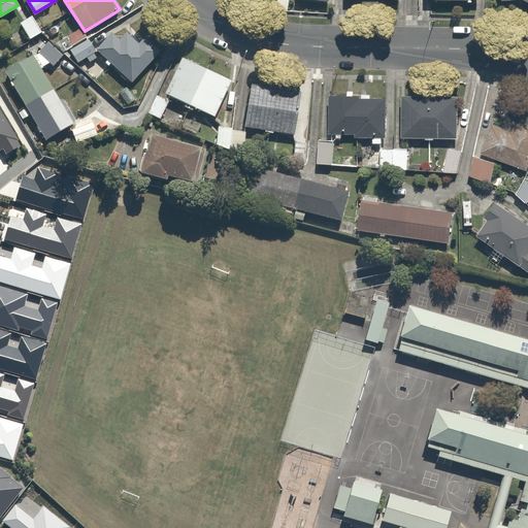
[(32,13),(19,21),(30,40),(43,32),(32,13)]
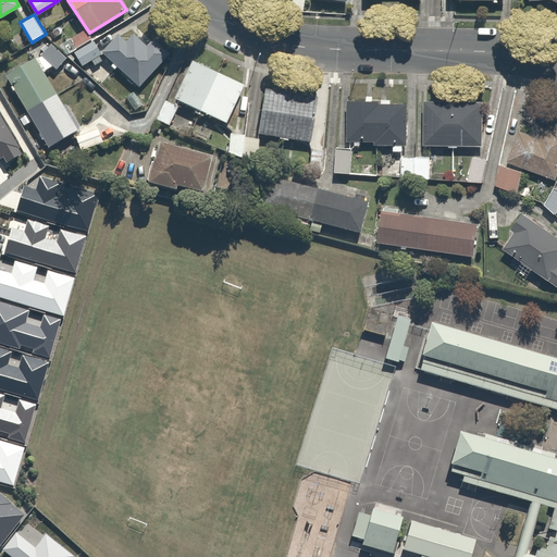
[(84,31),(61,44),(64,51),(72,48),(81,63),(90,58),(96,66),(102,63),(84,31)]
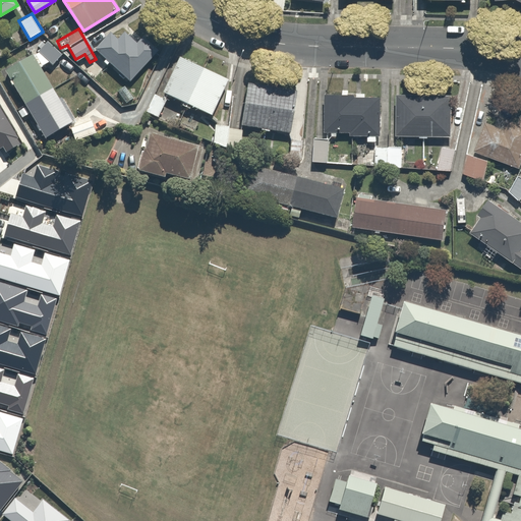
[(105,57),(102,59),(106,63),(109,61),(127,80),(164,44),(150,30),(138,41),(128,32),(120,40),(112,32),(96,47),(105,57)]
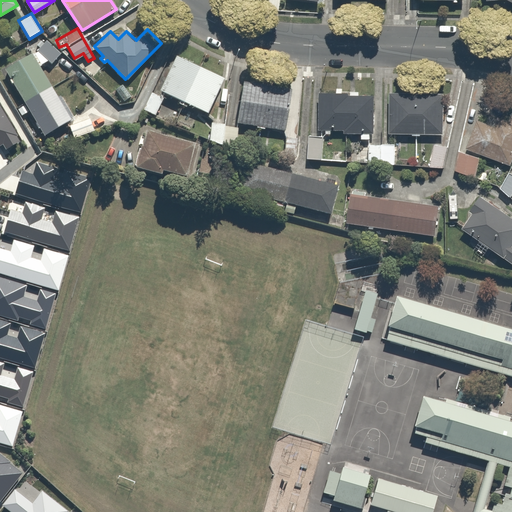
[(24,102),(15,107),(20,115),(29,110),(44,135),(71,119),(39,65),(58,54),(49,38),(3,65),(24,102)]
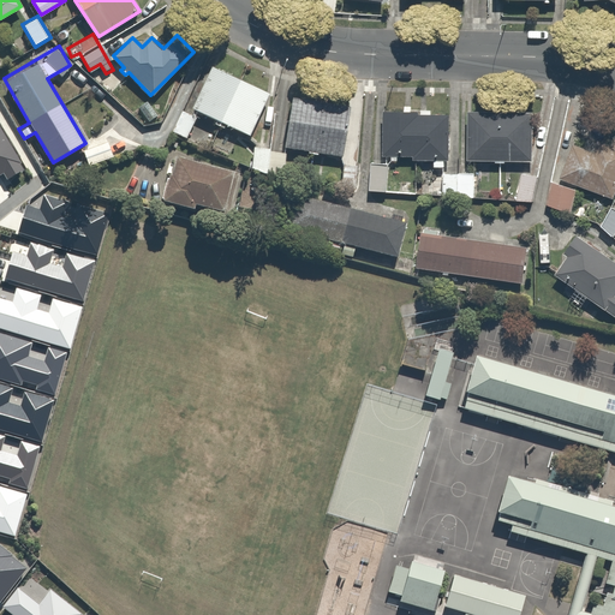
[(214,117),(212,123),(222,127),(225,121),(251,133),(269,91),(209,65),(191,107),(214,117)]
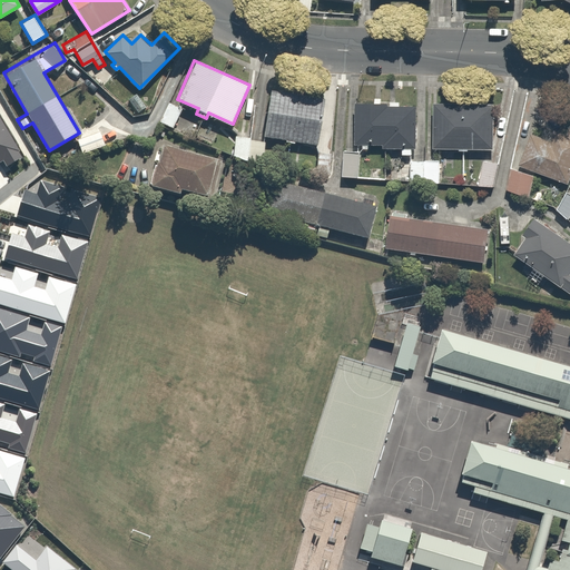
[(324,97),(269,88),(262,136),(316,145),(324,97)]
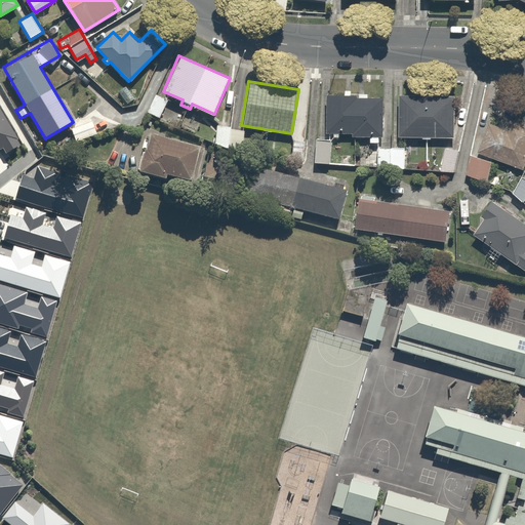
[(328,90),(327,131),(370,133),(370,139),(381,139),(384,96),(358,96),(359,91),(328,90)]
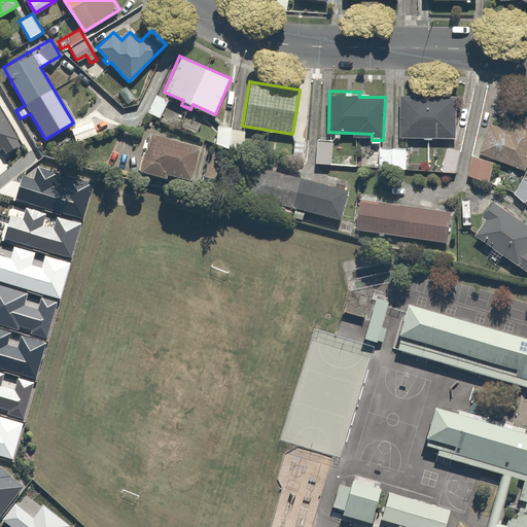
[(425,135),(425,137),(432,138),(432,135),(456,136),(458,93),(401,91),(399,134),(425,135)]
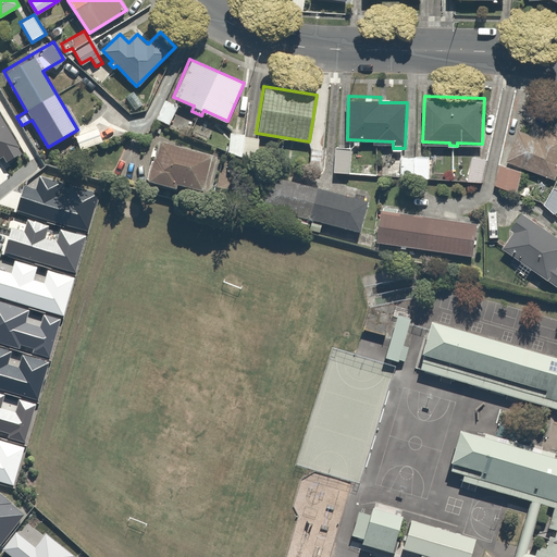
[(178,106),(163,100),(155,121),(170,127),(178,106)]
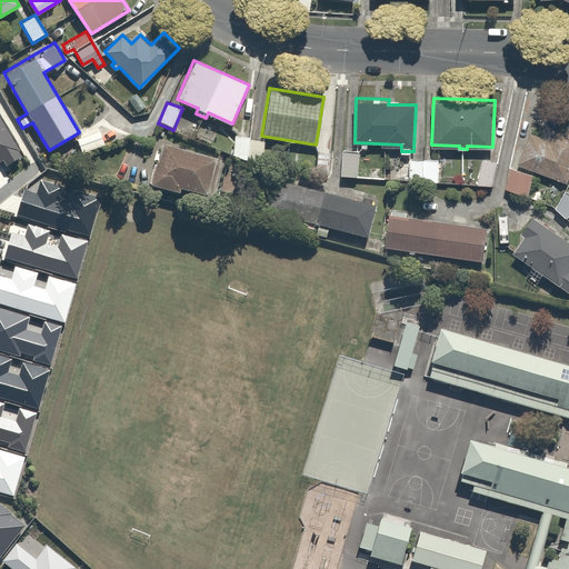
[(0,116),(0,162),(3,160),(7,166),(21,157),(18,151),(21,150),(0,116)]
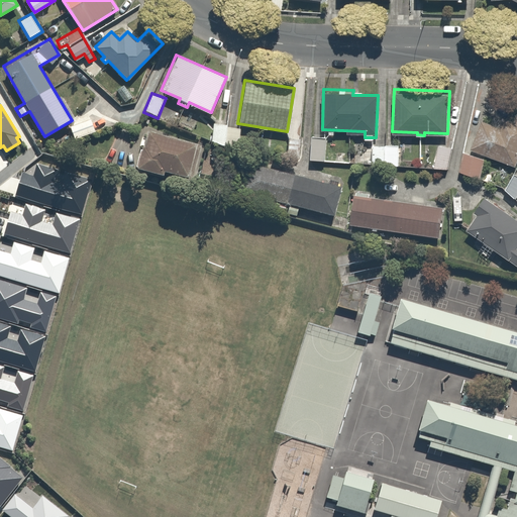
[(499,125),(483,119),(471,145),(516,165),(516,122),(502,116),(499,125)]
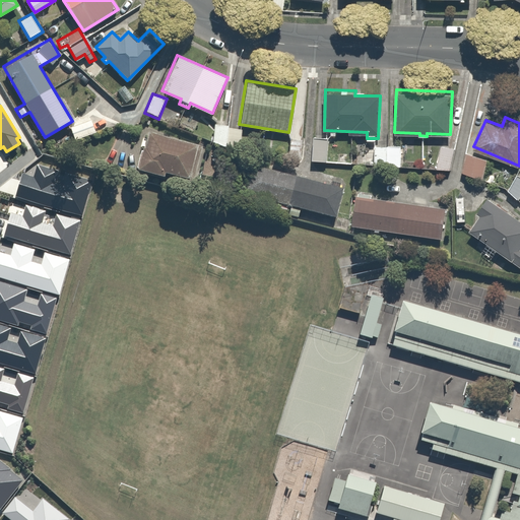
[(93,119),(70,125),(73,137),(96,131),(93,119)]
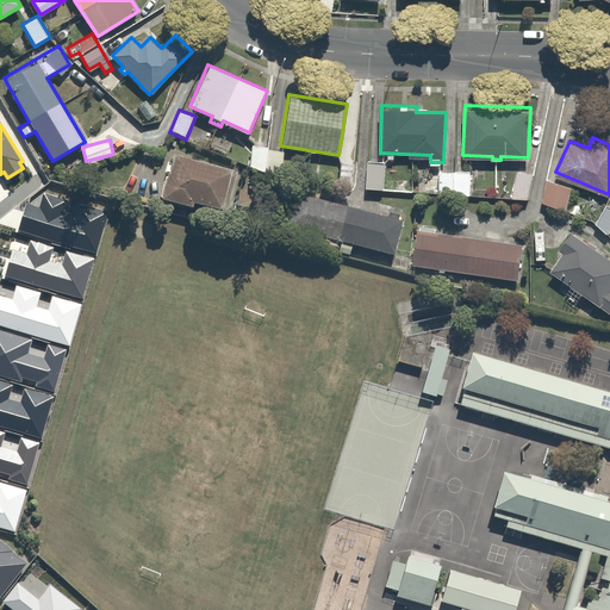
[(274,149),(274,145),(251,144),(249,169),(281,172),(282,150),(274,149)]
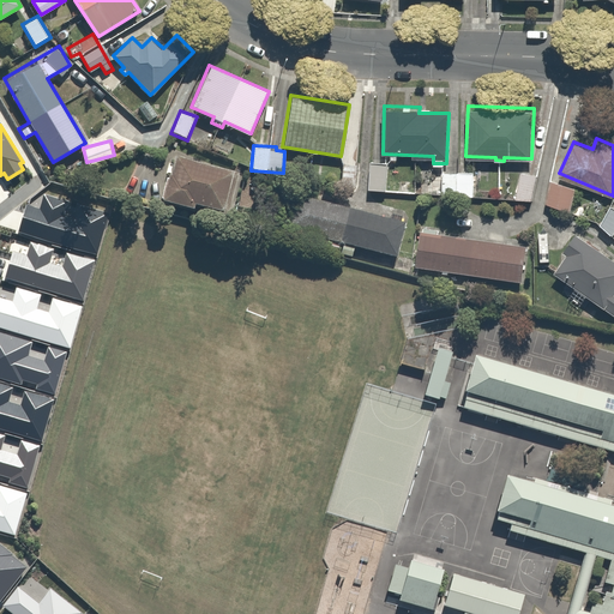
[(238,173),(172,155),(161,194),(227,212),(238,173)]
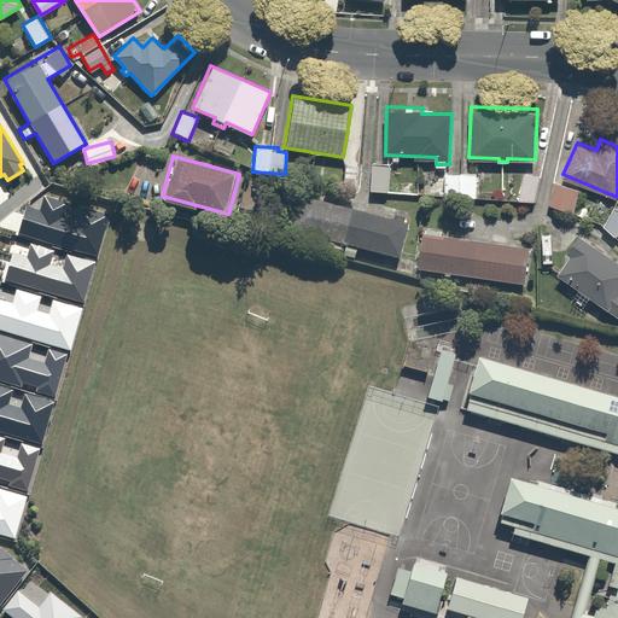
[(413,162),(373,159),(372,190),(412,192),(413,162)]
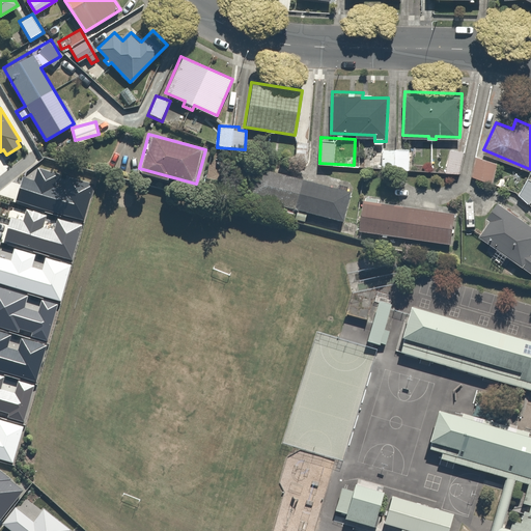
[(467,149),(451,145),(445,170),(460,174),(467,149)]
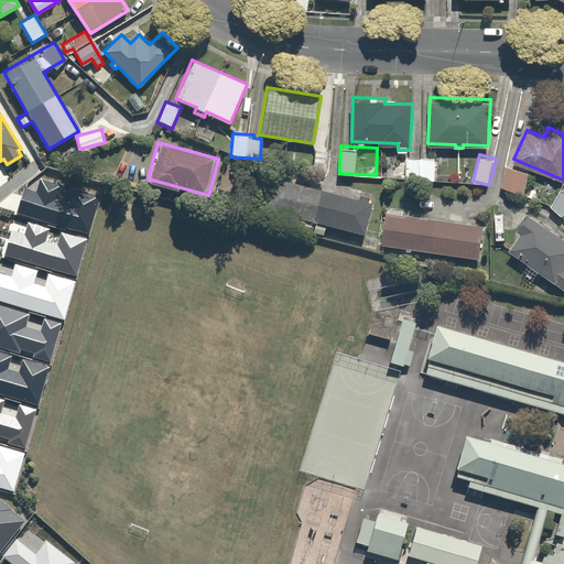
[(433,155),(407,155),(407,183),(433,183),(433,155)]
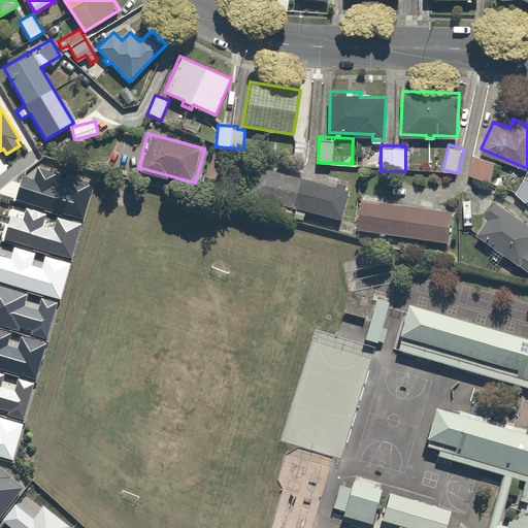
[(473,154),(468,174),(490,179),(489,182),(501,185),(503,175),(492,172),(495,160),(473,154)]
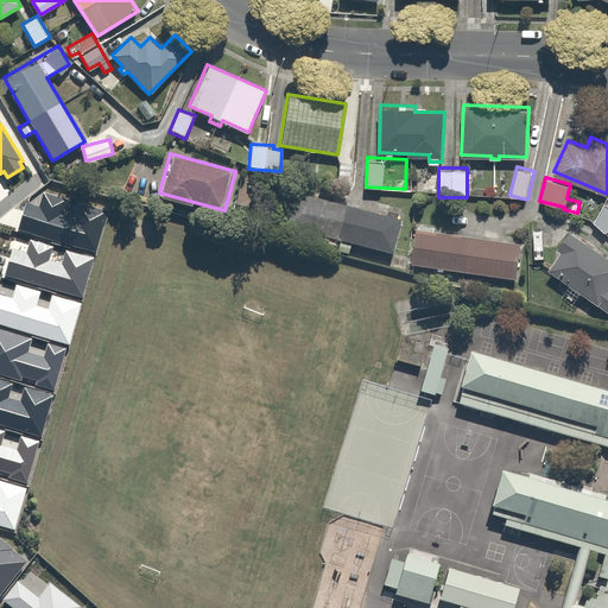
[(39,207),(26,203),(18,229),(96,252),(108,210),(44,191),(39,207)]
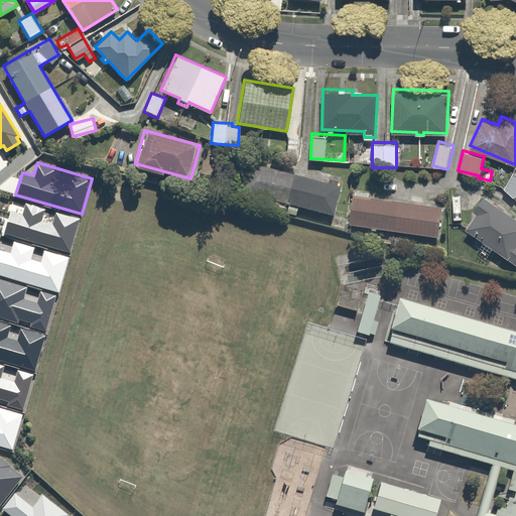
[(342,187),(247,162),(240,188),(335,215),(342,187)]
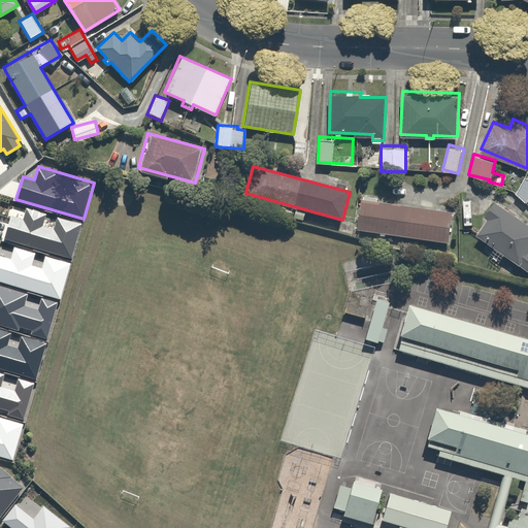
[(527,177),(525,175),(516,192),(527,199),(527,177)]
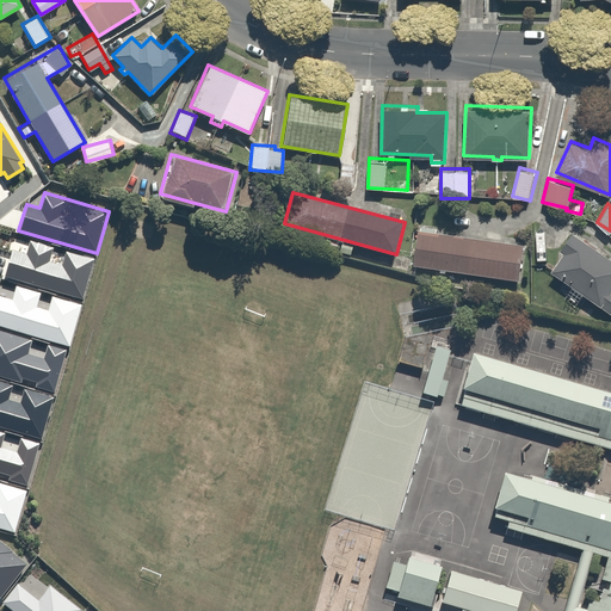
[(523,244),(418,226),(412,263),(517,279),(523,244)]
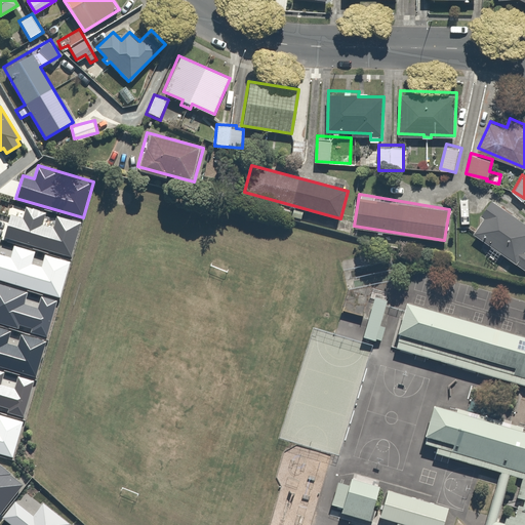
[(524,221),(492,198),(481,212),(487,217),(476,233),(524,269),(524,221)]
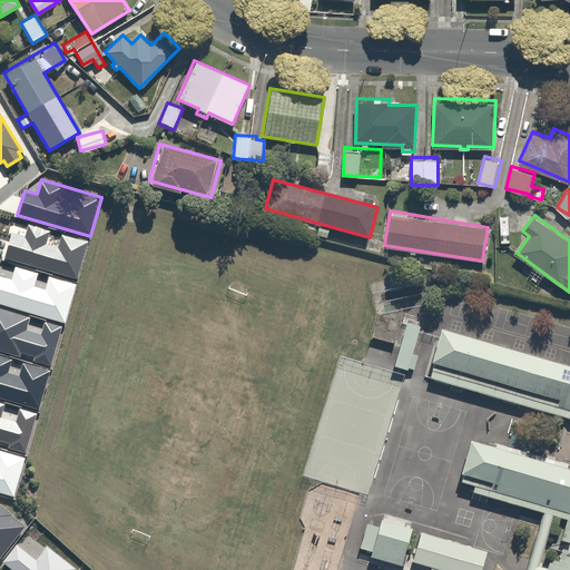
[(25,237),(12,233),(5,257),(77,278),(88,242),(61,234),(58,247),(47,244),(50,231),(29,225),(25,237)]
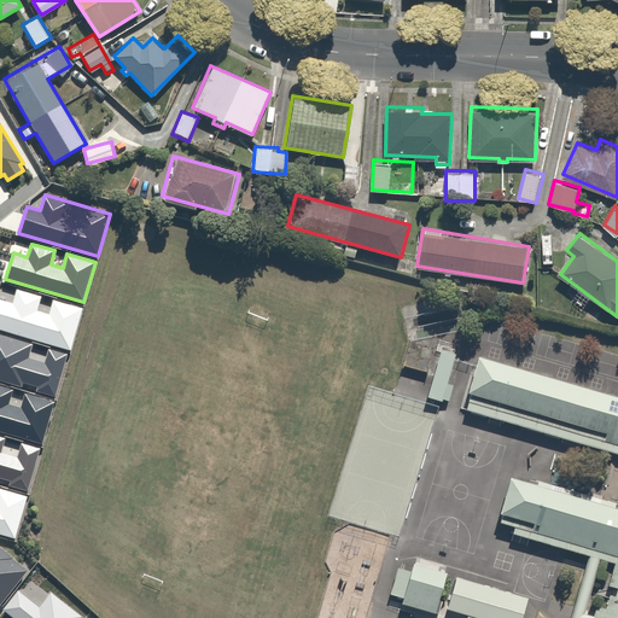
[(13,303),(0,298),(0,330),(71,350),(82,308),(53,299),(48,314),(38,310),(41,297),(17,290),(13,303)]
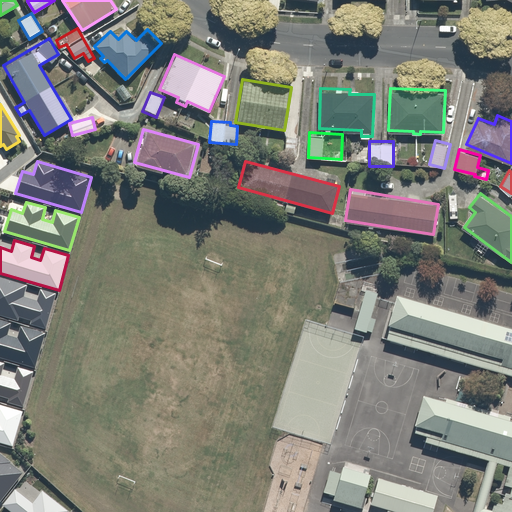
[(26,286),(0,277),(0,315),(18,321),(19,317),(31,321),(30,324),(45,329),(56,294),(40,289),(37,301),(23,297),(26,286)]
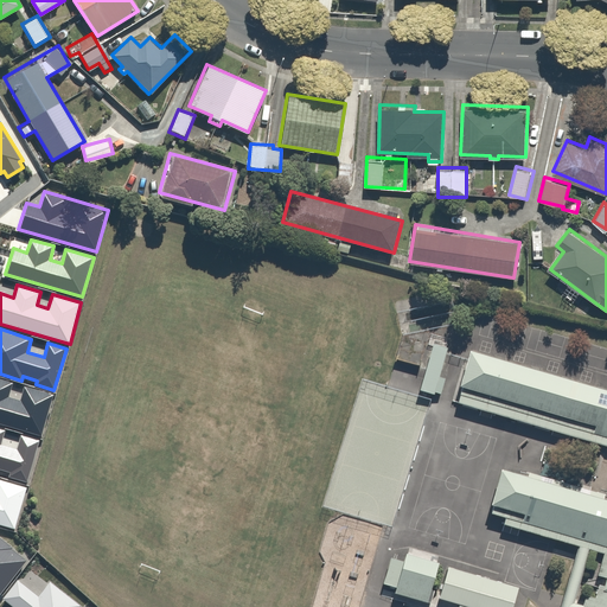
[(447,347),(426,340),(410,391),(432,398),(447,347)]
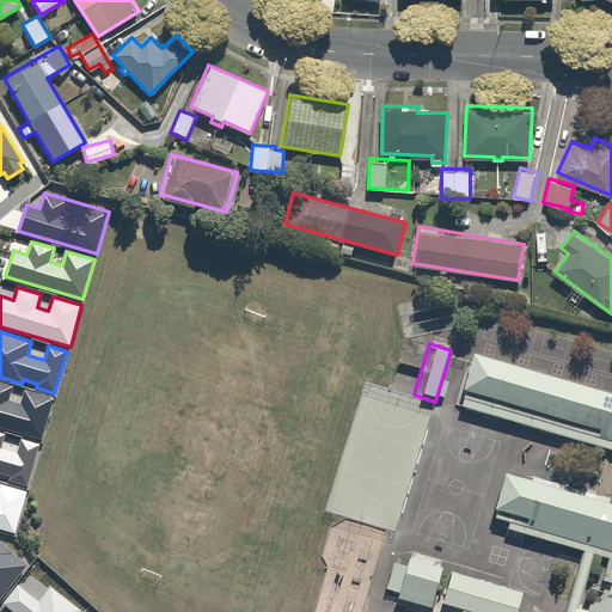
[(583,611),(611,611),(611,395),(467,352),(451,404),(611,453),(611,508),(496,473),(481,521),(601,557),(583,611)]
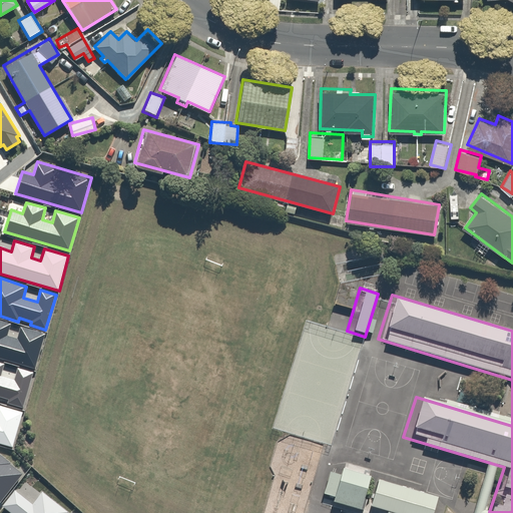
[(0,359),(35,370),(45,334),(20,327),(17,338),(8,336),(11,324),(0,320),(0,359)]
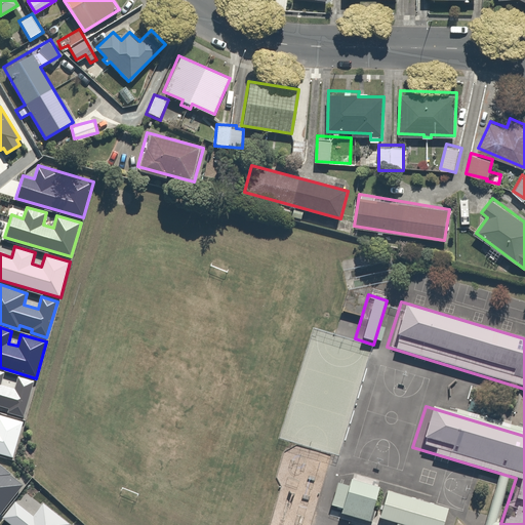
[(4,372),(0,370),(0,406),(8,409),(7,412),(24,417),(34,381),(18,376),(14,389),(1,385),(4,372)]
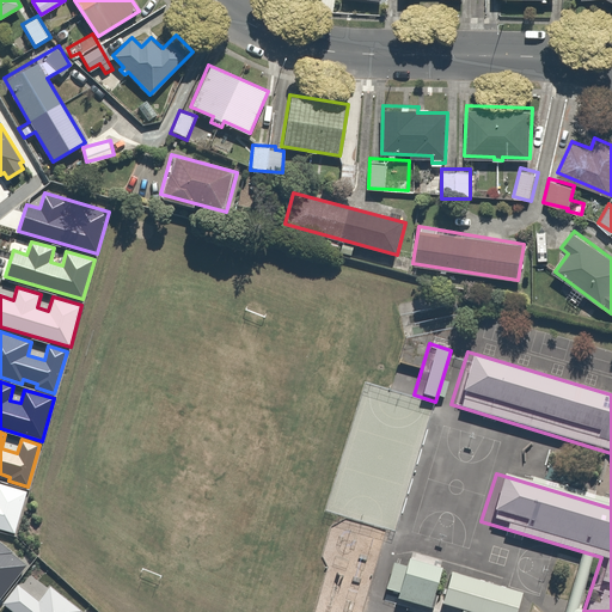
[(0,530),(16,534),(28,493),(0,483),(0,530)]
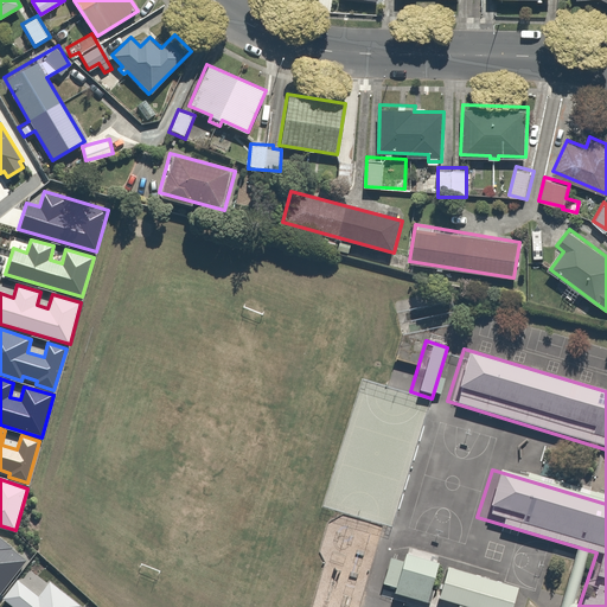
[(0,594),(26,561),(12,549),(12,548),(0,537),(0,594)]
